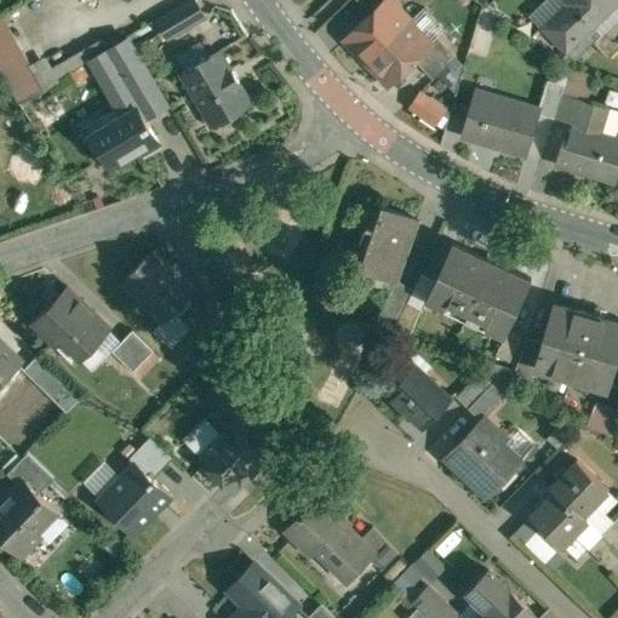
[(194,0),(156,23),(166,39),(204,17),(194,0)]
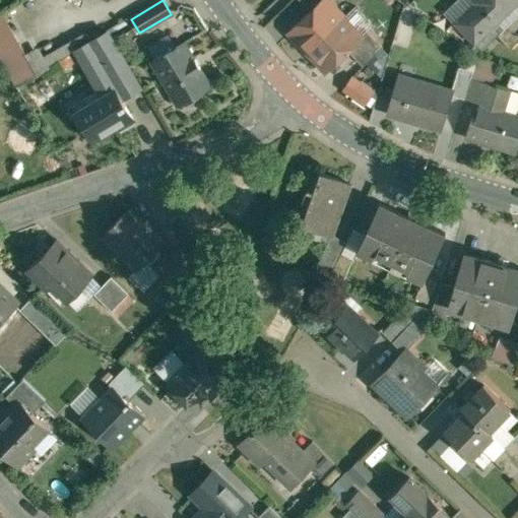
[(323,0),(311,12),(287,35),(306,53),(343,17),(326,0),(323,0)]
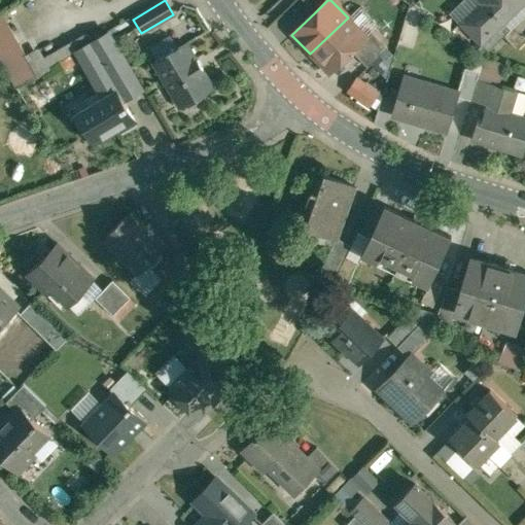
[(302,0),(315,12),(327,0),(302,0)]
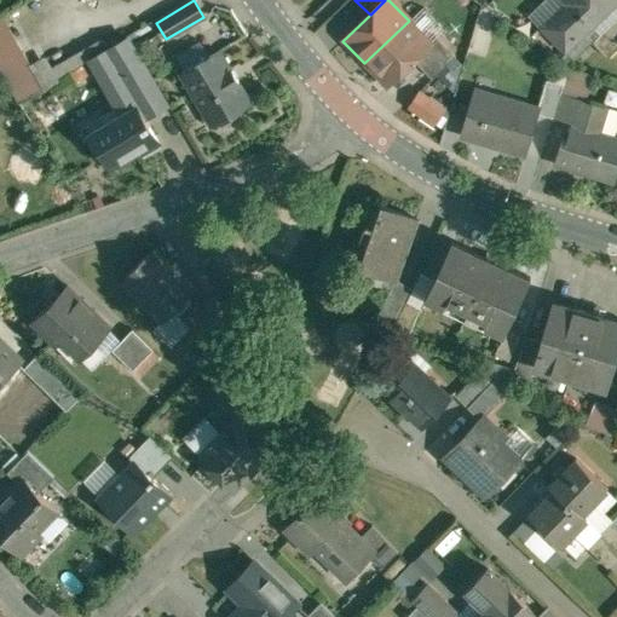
[(616,0),(560,0),(565,4),(540,28),(563,52),(589,27),(616,0)]
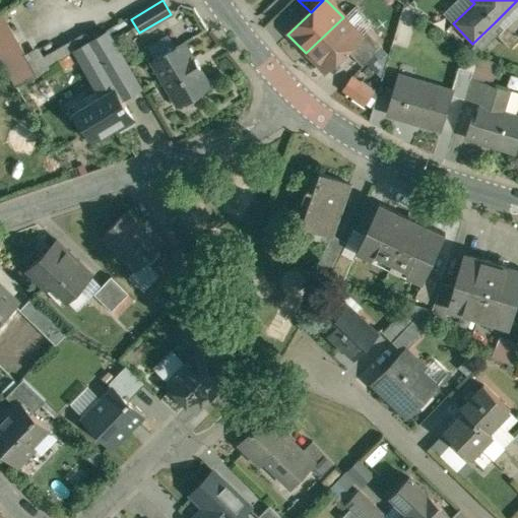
[(517,14),(502,29),(496,36),(509,50),(517,40),(517,14)]
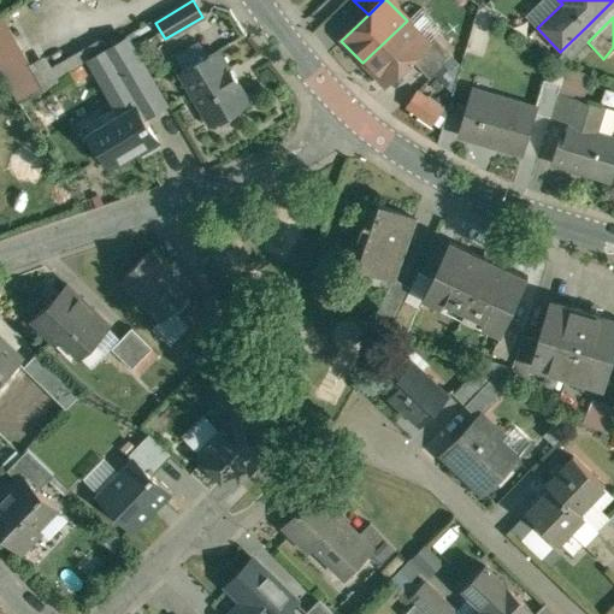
[(45,90),(1,19),(0,21),(0,71),(19,105),(45,90)]
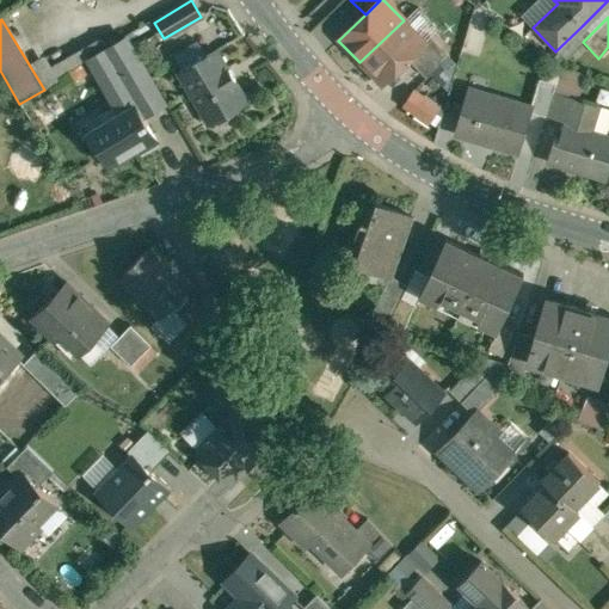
[(404,20),(360,62),(381,85),(407,60),(425,43),(424,42),(404,20)]
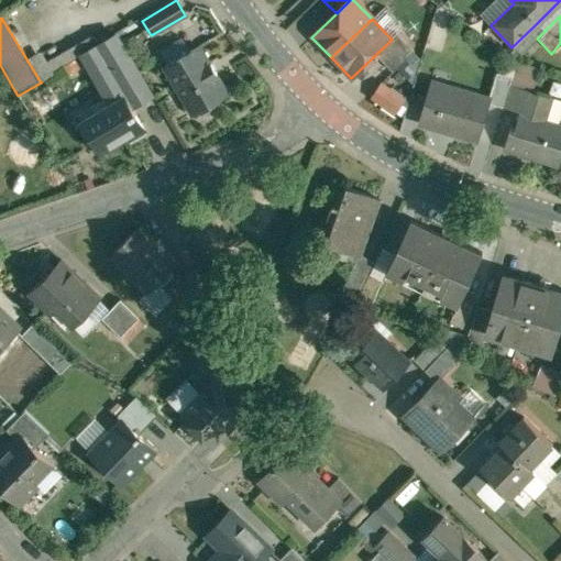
[(536,24),(512,47),(519,55),(537,39),(543,32),(536,24)]
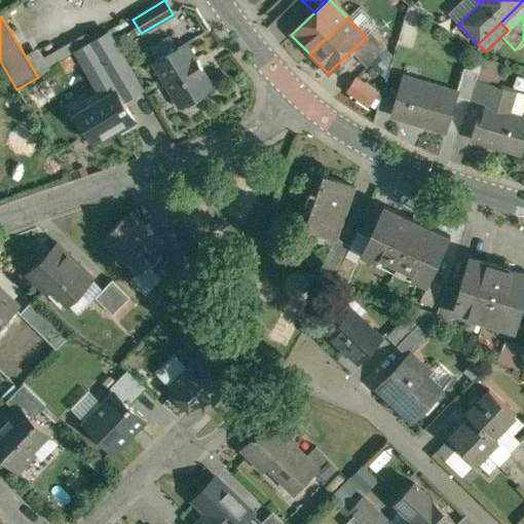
[(370,32),(365,36),(366,37),(350,51),(367,68),(386,49),(370,32)]
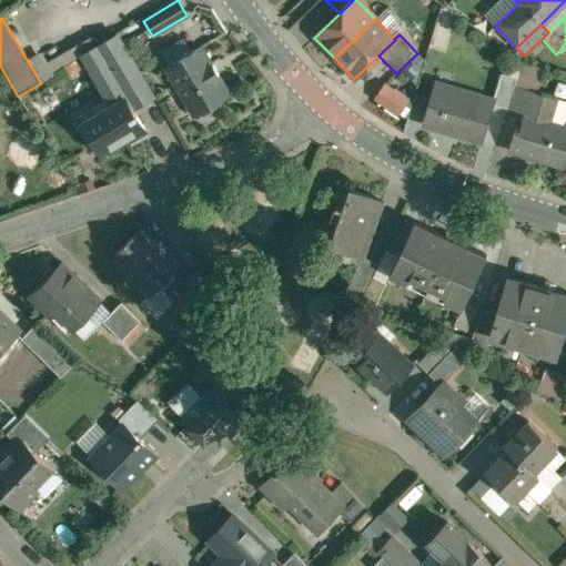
[(117,37),(81,58),(108,101),(122,93),(132,110),(152,98),(117,37)]
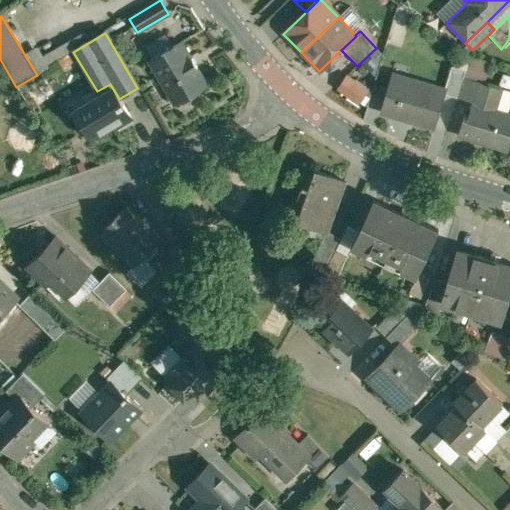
[(179,44),(150,61),(176,104),(205,86),(195,71),(197,70),(190,59),(189,60),(179,44)]
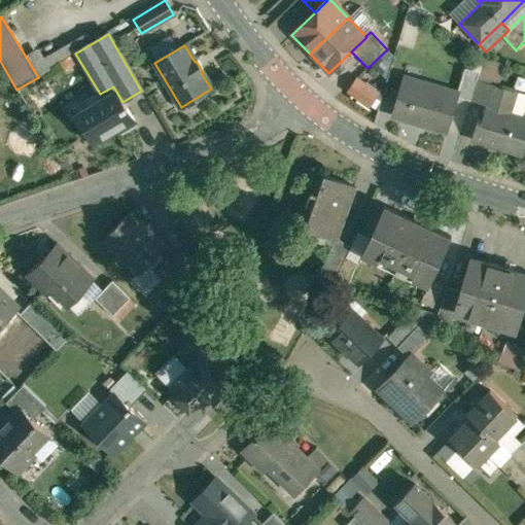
[(464,70),(457,93),(458,93),(456,98),(469,102),(477,81),(479,74),(464,70)]
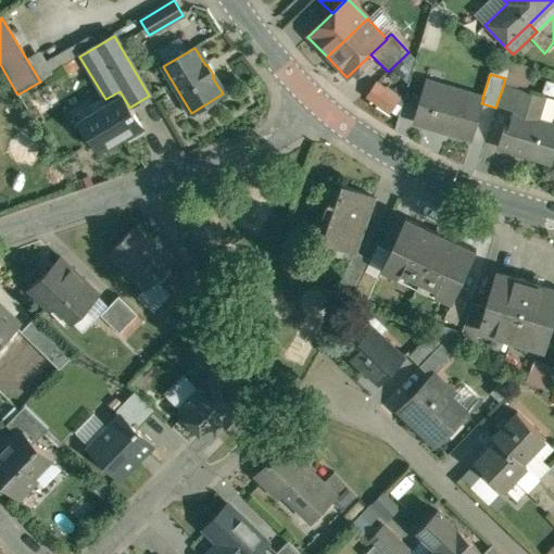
[(426,82),(413,123),(470,140),(481,103),(483,98),(482,98),(426,82)]
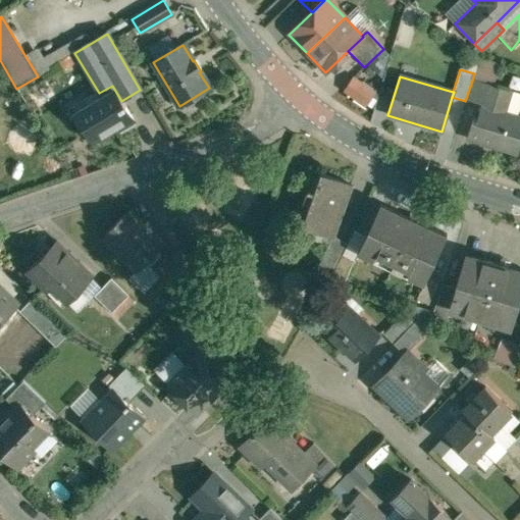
[(362,104),(367,86),(341,79),(335,98),(362,104)]
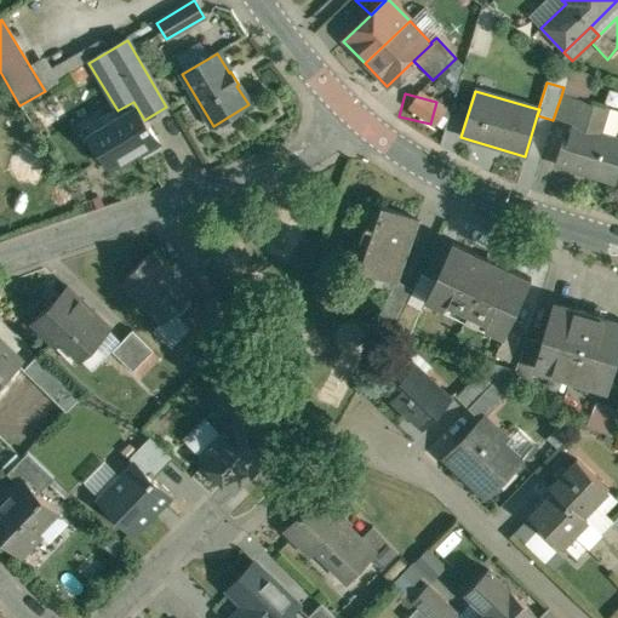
[(578,101),(561,96),(553,120),(571,126),(578,101)]
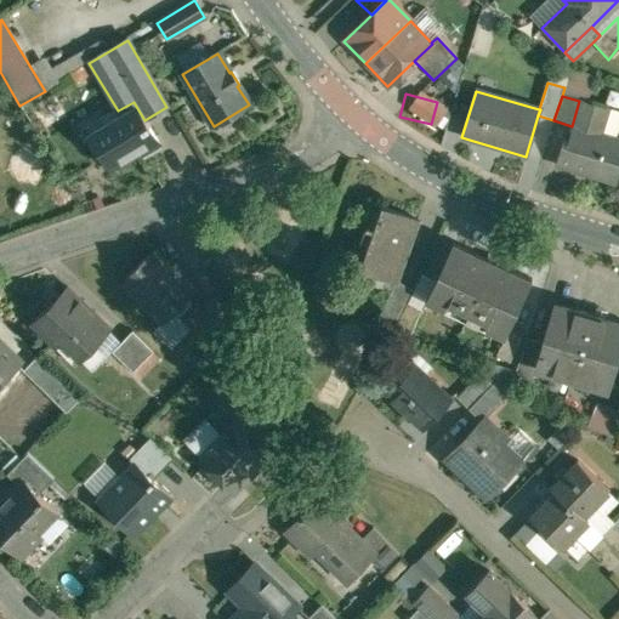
[(607,109),(579,101),(572,126),(566,145),(562,143),(556,166),(557,166),(558,164),(586,172),(586,176),(615,185),(618,172),(618,140),(600,134),(607,109)]
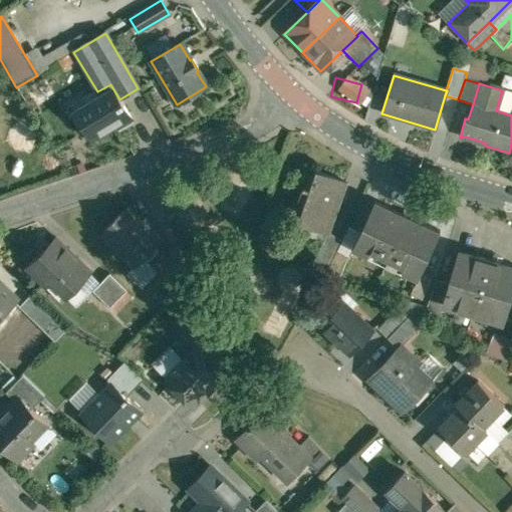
[(110,84),(97,91),(103,101),(92,107),(91,106),(75,115),(90,142),(92,141),(91,141),(114,126),(117,132),(119,131),(117,128),(131,120),(122,106),(123,105),(119,99),(110,84)]
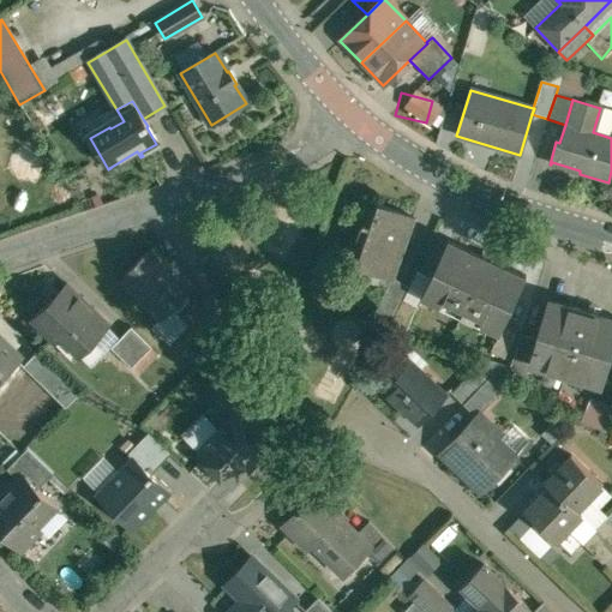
[(412,219),(371,204),(349,264),(352,258),(372,265),(370,271),(390,279),(412,219)]
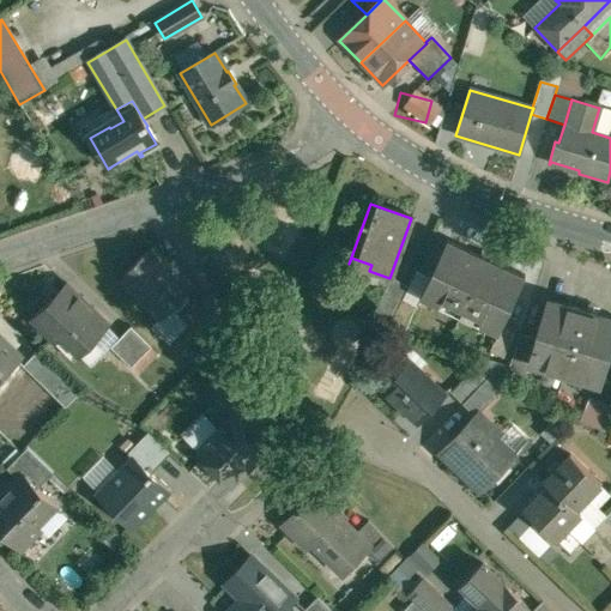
[(446,240),(419,296),(422,297),(425,291),(441,298),(439,306),(477,325),(481,318),(496,326),(494,332),(497,333),(501,325),(524,277),(446,240)]
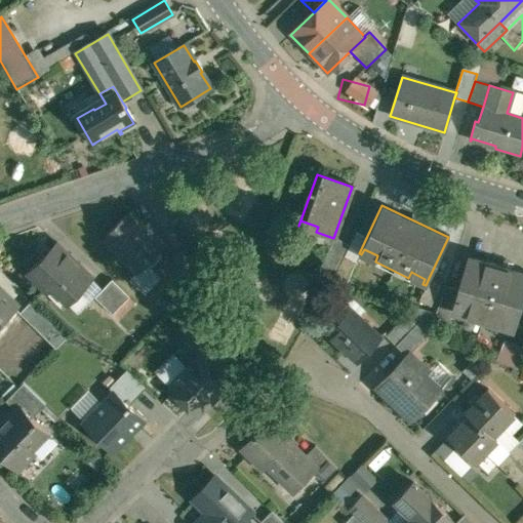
[(128,212),(101,241),(135,274),(163,246),(128,212)]
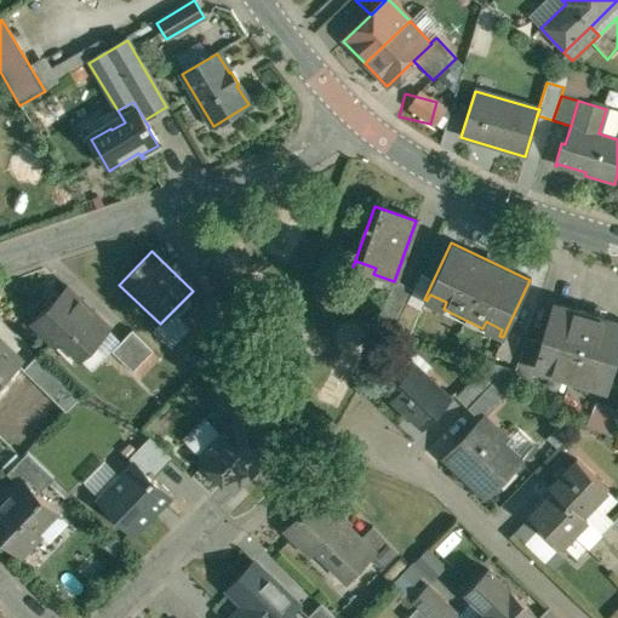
[(108,330),(66,287),(30,324),(56,348),(61,343),(78,360),(108,330)]
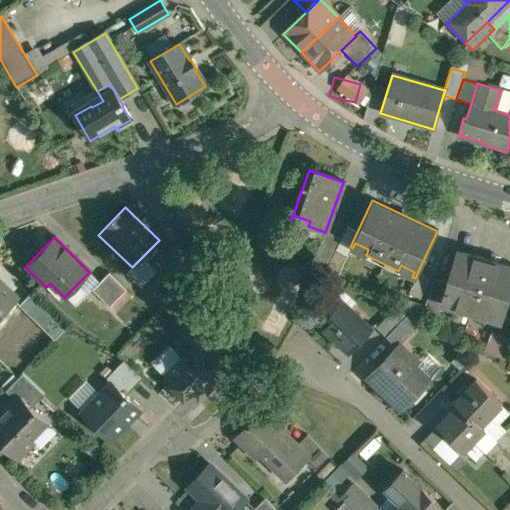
[(336,247),(321,239),(308,265),(322,273),(334,250),(336,247)]
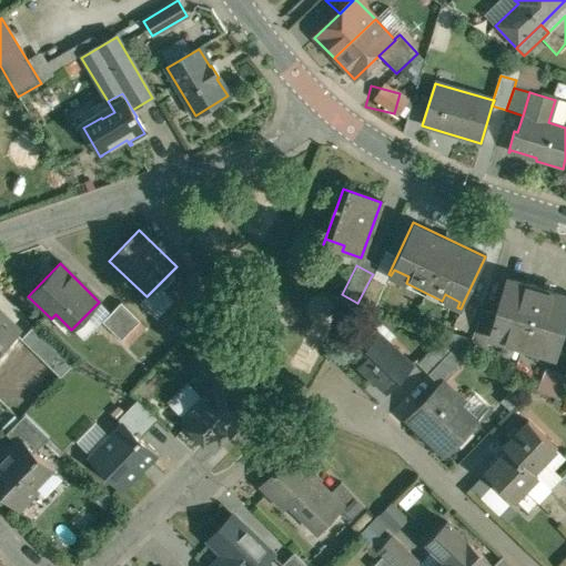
[(216,307),(199,273),(180,283),(199,317),(216,307)]
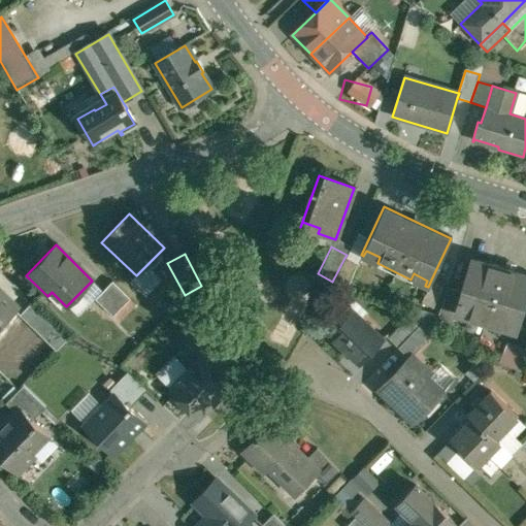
[(344,258),(332,282),(347,287),(358,264),(344,258)]
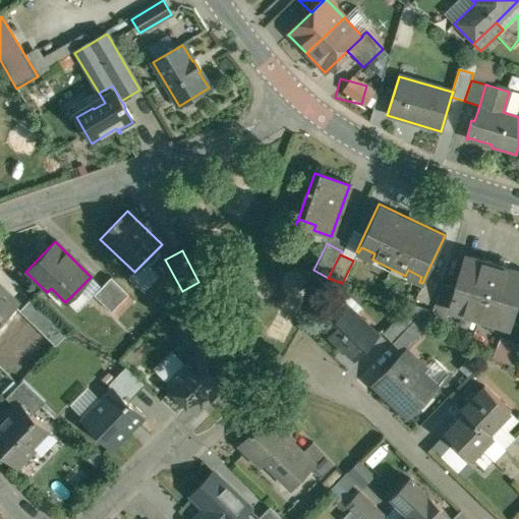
[(507,267),(481,258),(480,261),(463,254),(447,307),(508,326),(518,289),(518,272),(506,269),(507,267)]
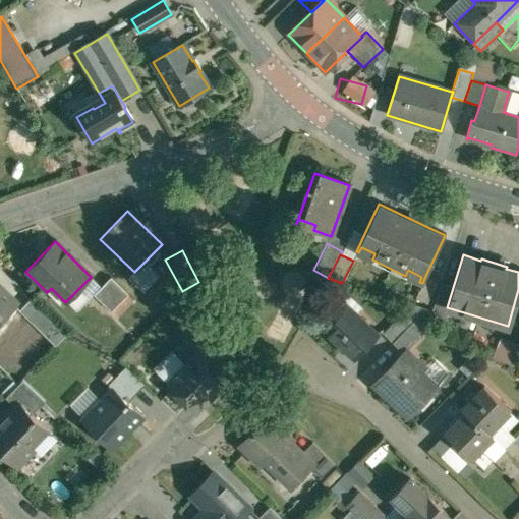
[(437,281),(425,276),(422,283),(415,299),(426,304),(437,281)]
